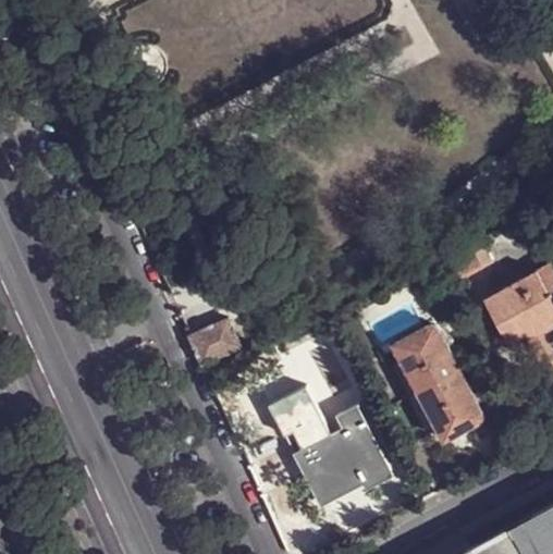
[(481,299),(510,347),(526,339),(544,329),(552,323),(552,267),(551,263),(481,299)]
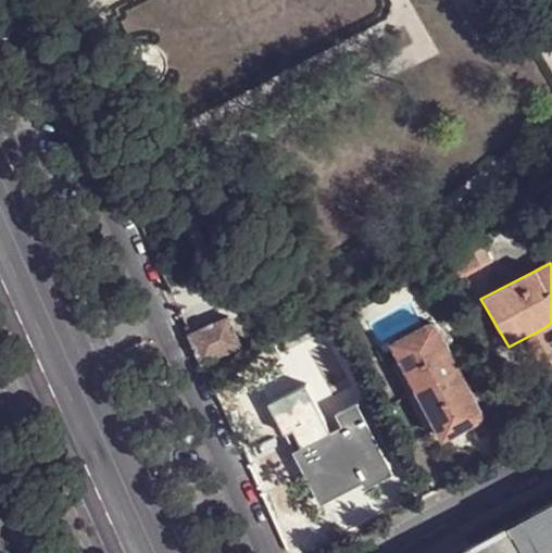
[(226,321),(187,338),(200,366),(239,349),(226,321)]
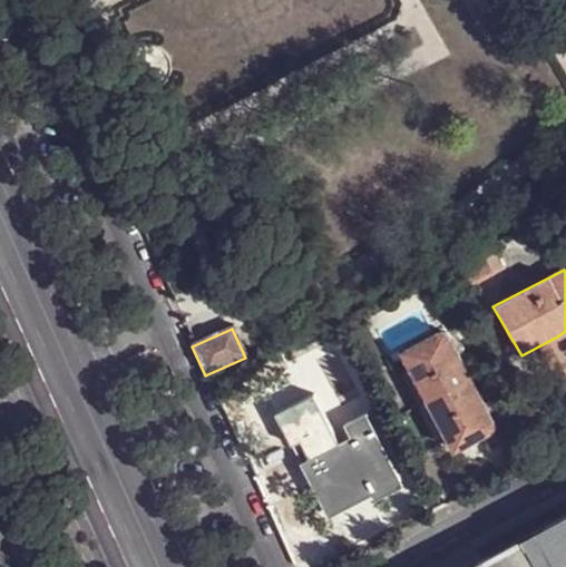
[(436,333),(401,351),(408,364),(427,400),(469,378),(468,375),(447,336),(446,334),(440,331),(436,333)]
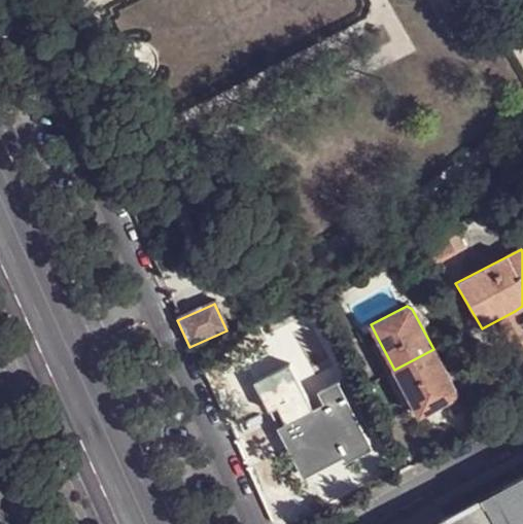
[(522,325),(515,311),(497,320),(516,354),(522,350),(522,325)]
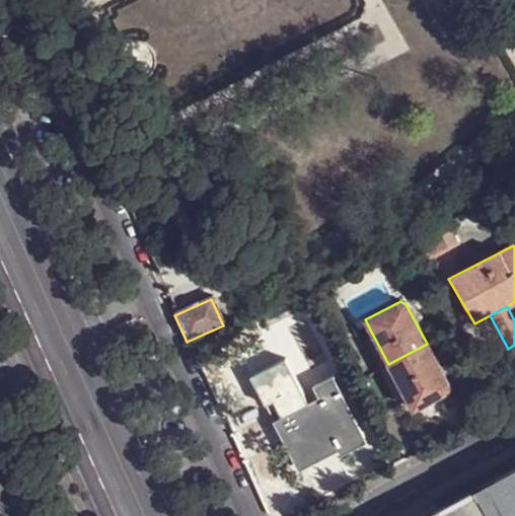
[(388,364),(371,332),(362,337),(380,368),(388,364)]
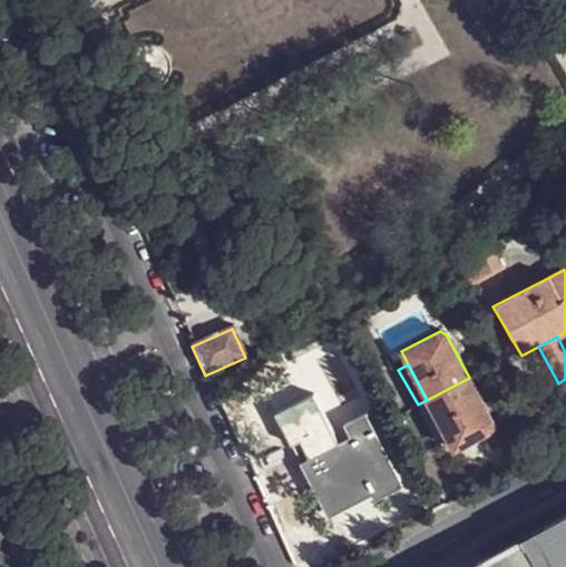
[(469,378),(427,400),(447,436),(455,451),(487,432),(494,426),(490,417),(469,378)]
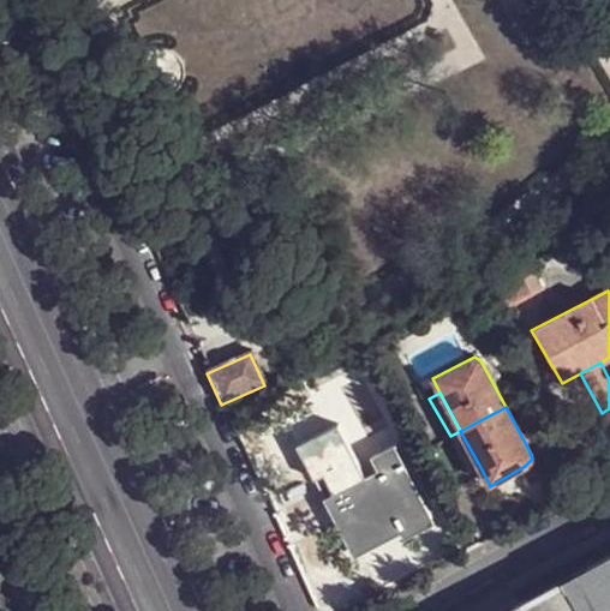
[(428,515),(392,448),(369,459),(376,474),(356,485),(346,466),(354,461),(338,427),(305,443),(345,519),(341,521),(352,543),(396,520),(401,528),(428,515)]
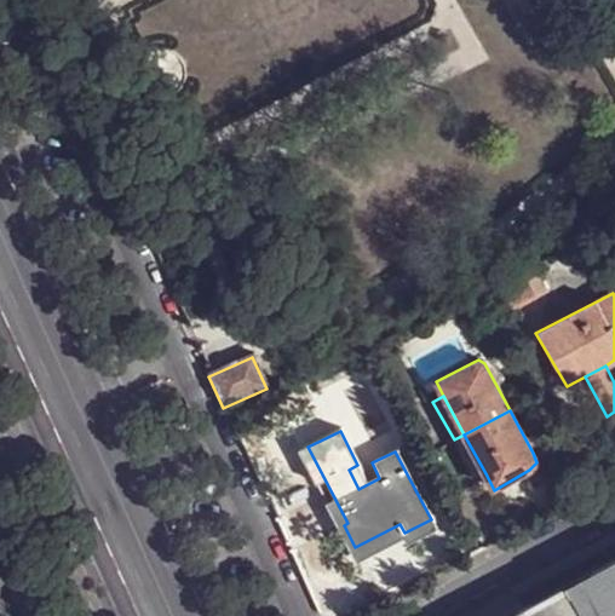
[(464,435),(454,439),(476,479),(486,473),(464,435)]
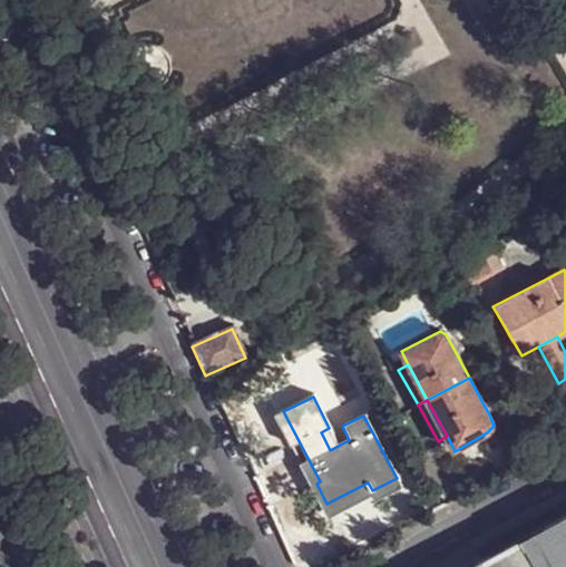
[(274,417),(327,518),(374,494),(378,500),(402,487),(397,478),(372,490),(368,482),(327,504),(316,484),(320,481),(283,411),(274,417)]
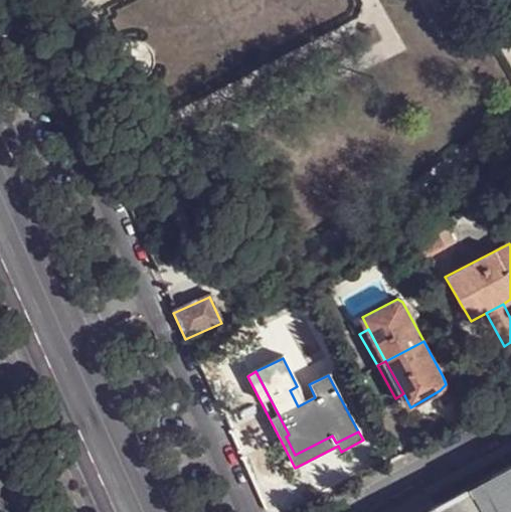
[(510,511),(510,467),(491,479),(502,501),(508,511),(510,511)]
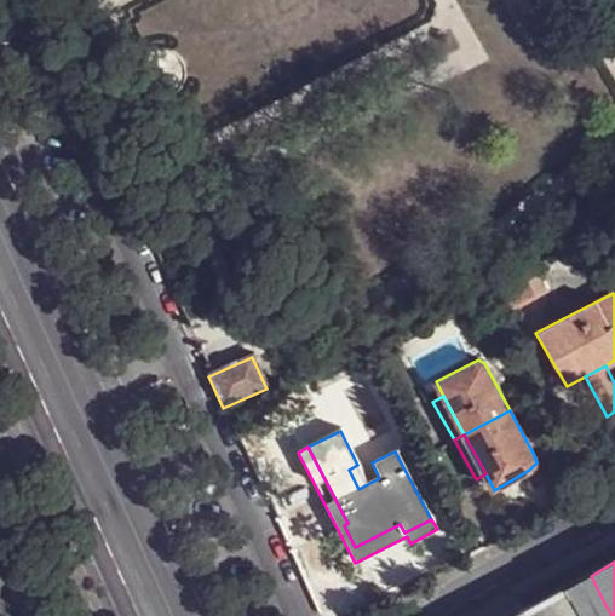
[(569,615),(558,593),(516,615),(569,615)]
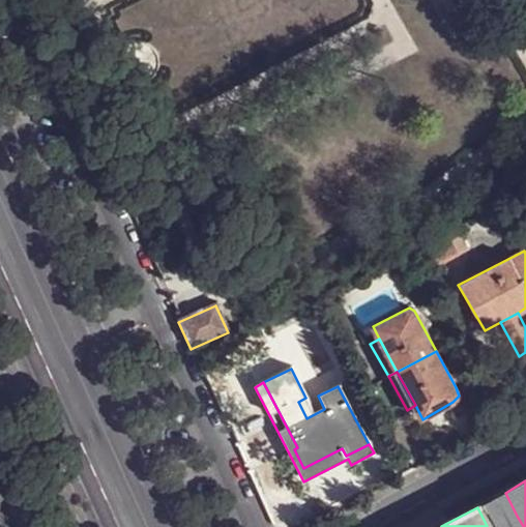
[(523,526),(517,516),(496,526),(523,526)]
